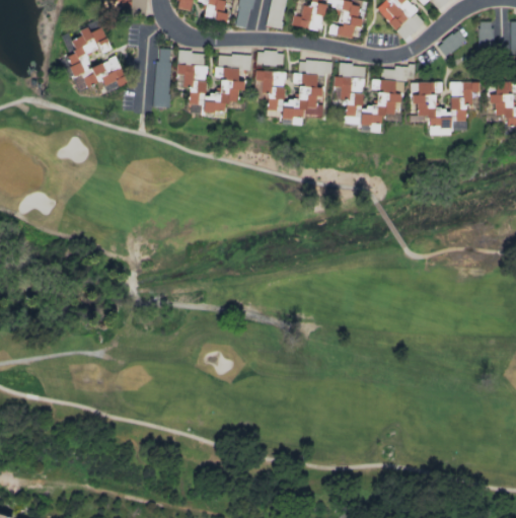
[(145,0),(108,0),(108,8),(144,12),(145,0)]
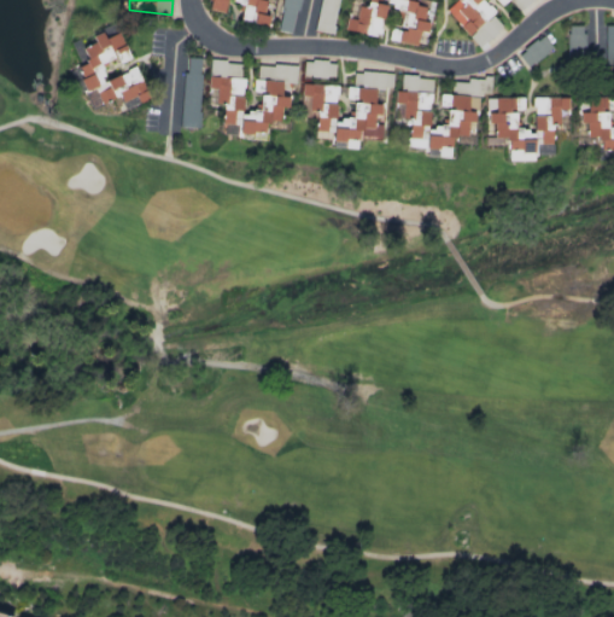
[(243,22),(270,27),(273,16),(265,15),(268,0),(210,0),(209,10),(228,13),(231,3),(246,5),(243,22)]
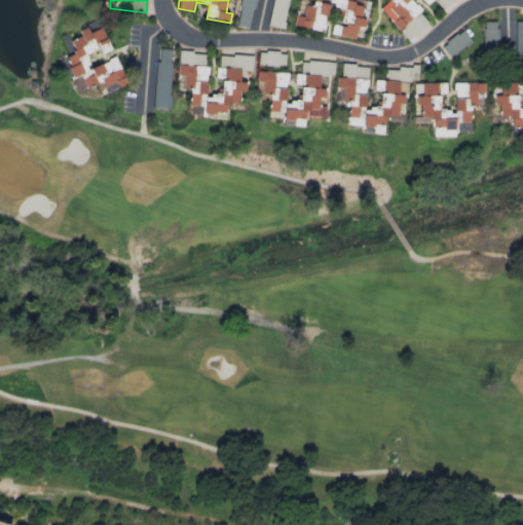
[(256,0),(243,0),(239,27),(254,29),(256,0)]
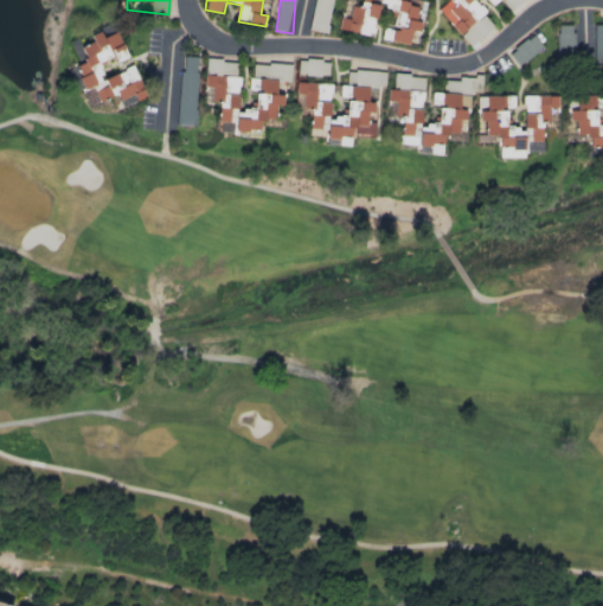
[(318,0),(316,32),(329,32),(331,11),(324,10),(324,0),(318,0)]
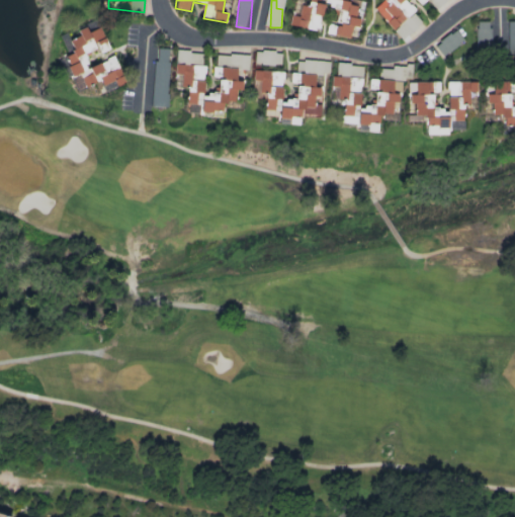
[(320,31),(325,5),(340,8),(336,25),(330,24),(328,34),(351,38),(353,27),(360,28),(361,19),(356,18),(359,5),(348,3),(348,0),(311,0),(310,6),(303,5),(301,16),(293,15),(291,25),(320,31)]
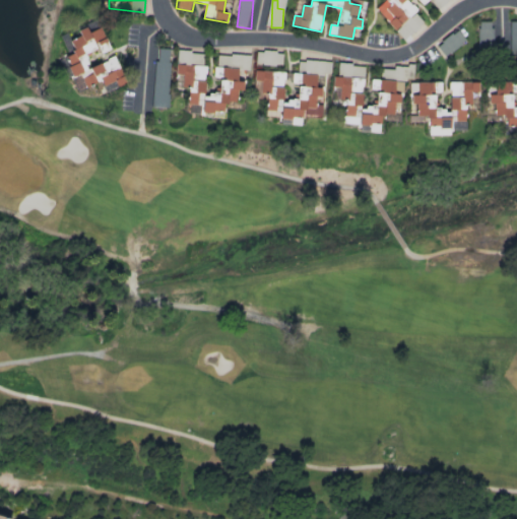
[(406,42),(428,23),(407,0),(419,0),(424,5),(429,0),(386,0),(387,0),(378,9),(406,42)]
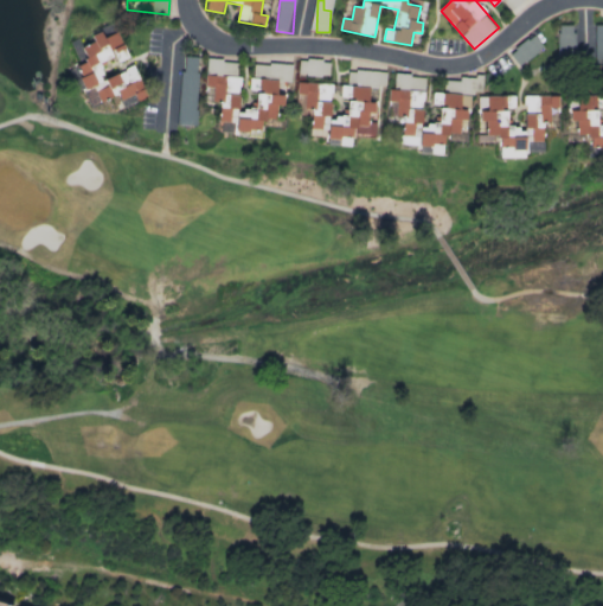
[(577,26),(560,26),(559,56),(576,56),(577,26)]
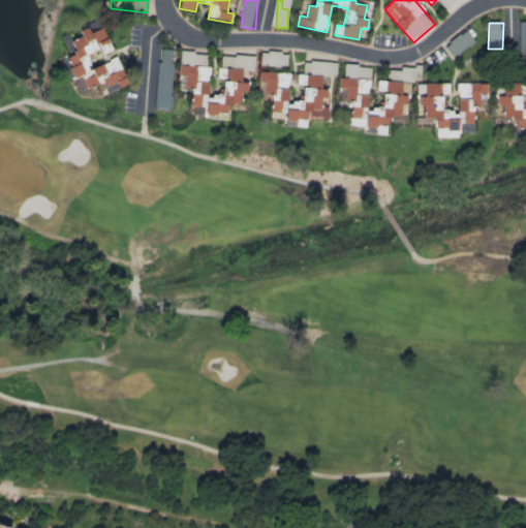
[(107,28),(91,33),(91,32),(71,38),(76,55),(67,58),(79,92),(105,84),(106,88),(119,84),(120,87),(126,85),(107,28)]
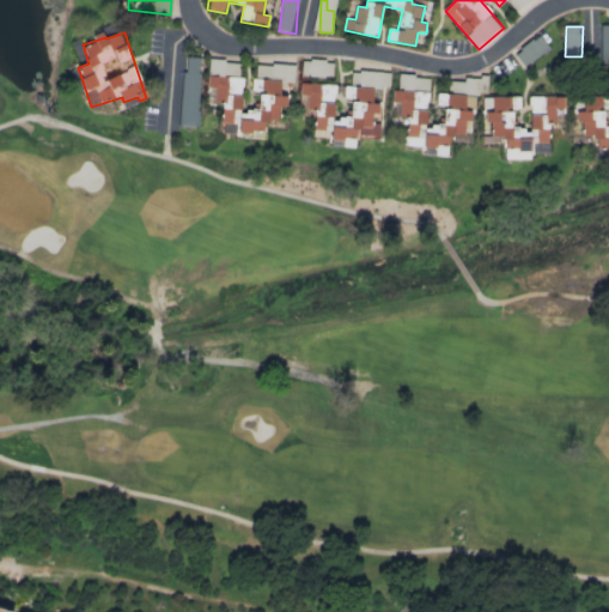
[(517,53),(525,66),(550,49),(541,36),(517,53)]
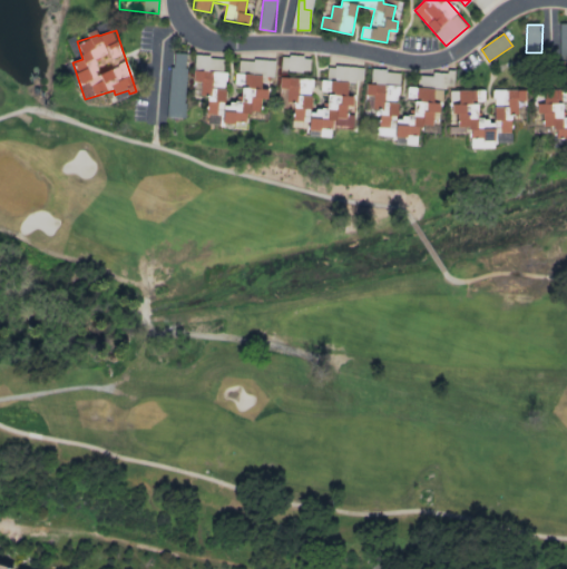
[(207,124),(248,125),(248,111),(261,111),(262,100),(269,100),(269,90),(263,90),(263,77),(275,77),(275,61),(238,60),(238,85),(242,85),(242,105),(226,104),(227,72),(224,71),(225,58),(196,57),(195,82),(202,82),(202,97),(207,97),(207,124)]
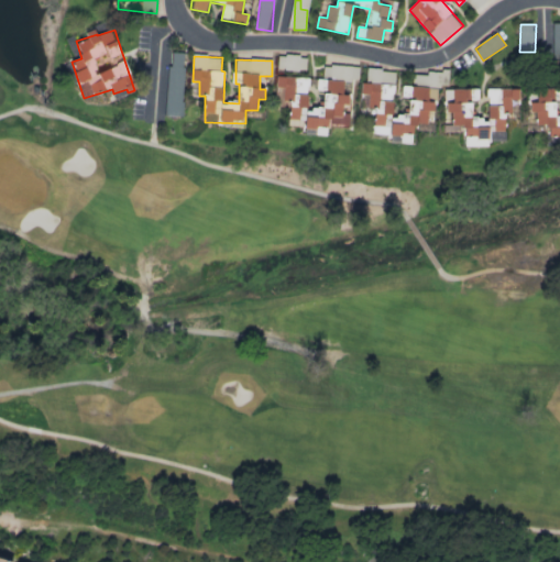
[(280,70),(307,70),(307,57),(280,56),(280,70)]
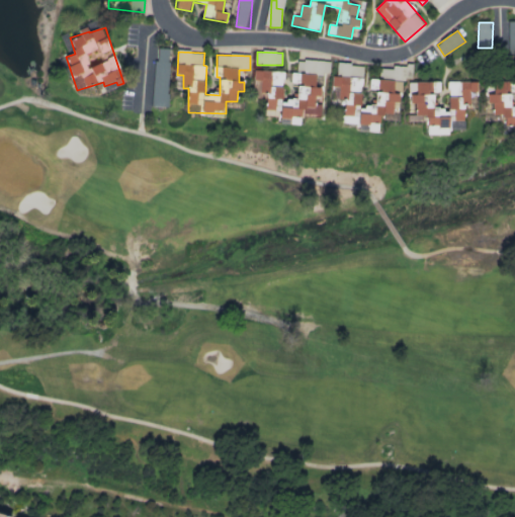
[(152,106),(166,108),(173,61),(159,59),(152,106)]
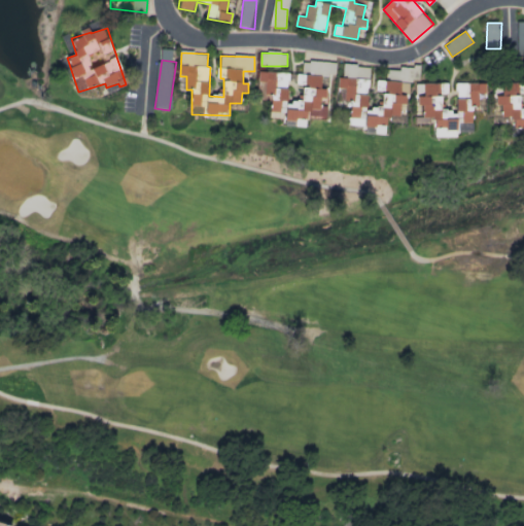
[(304,62),(304,74),(336,76),(337,63),(304,62)]
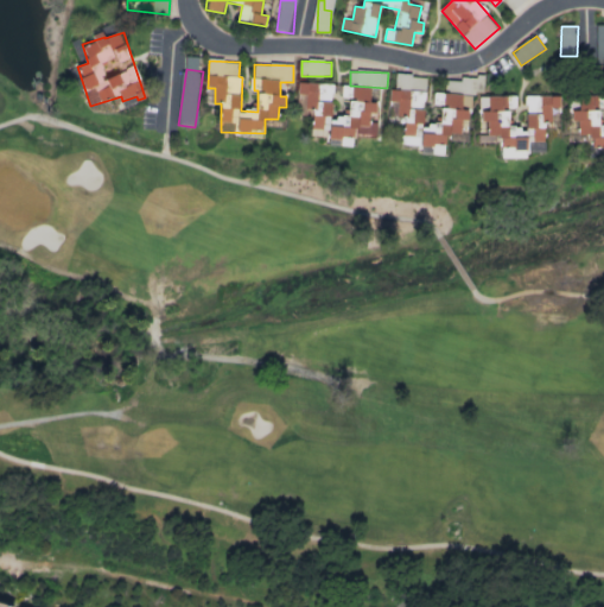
[(427,77),(398,75),(396,90),(392,89),(389,122),(405,124),(404,145),(434,147),(433,155),(445,156),(447,134),(461,136),(462,120),(470,121),(472,96),(436,94),(434,106),(443,107),(440,126),(424,125),(427,77)]
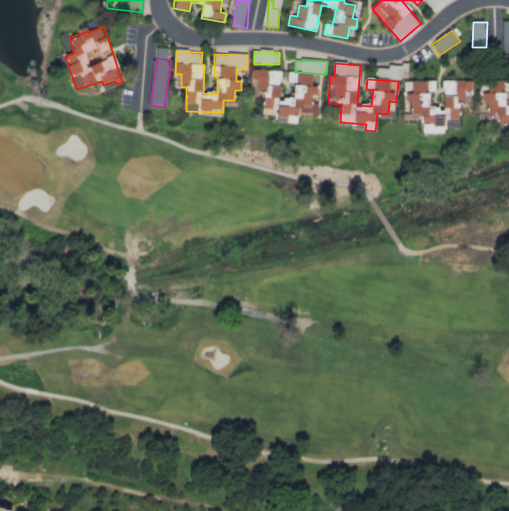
[(408,79),(408,66),(388,65),(387,73),(377,73),(377,77),(408,79)]
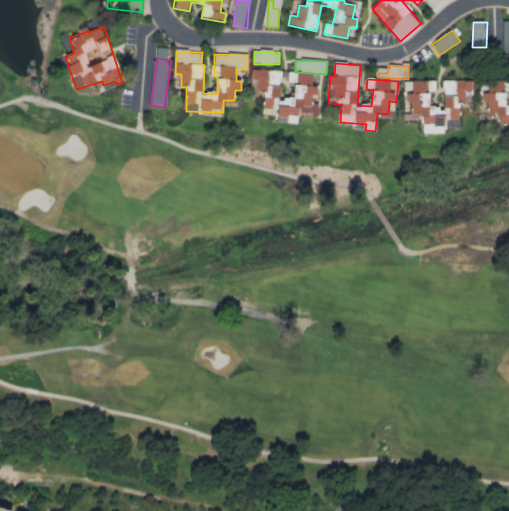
[(313,74),(252,70),(251,98),(264,98),(263,114),(277,115),(276,122),(298,124),(299,115),(318,116),(318,104),(311,103),(311,96),(318,96),(319,87),(312,86),(313,74)]
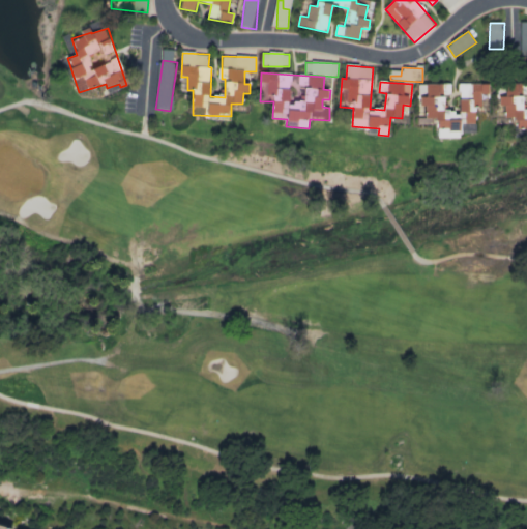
[(459,84),(460,112),(444,113),(443,94),(451,94),(451,84),(419,85),(419,107),(420,107),(421,124),(438,123),(438,139),(461,138),(461,123),(476,123),(475,108),(482,107),(482,99),(490,99),(490,84),(459,84)]
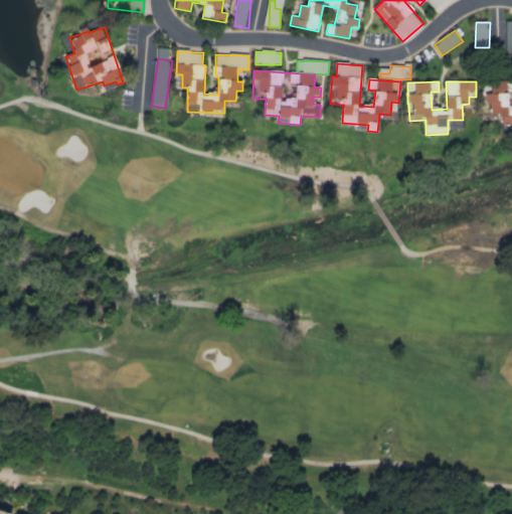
[(511,109),(509,109),(509,95),(511,95),(511,81),(497,82),(497,86),(485,87),(485,103),(490,103),(490,116),(502,115),(503,128),(511,127),(511,109)]
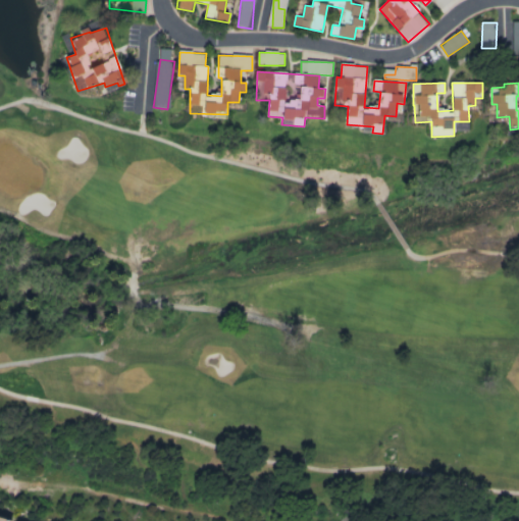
[(455,122),(455,131),(469,132),(470,122),(455,122)]
